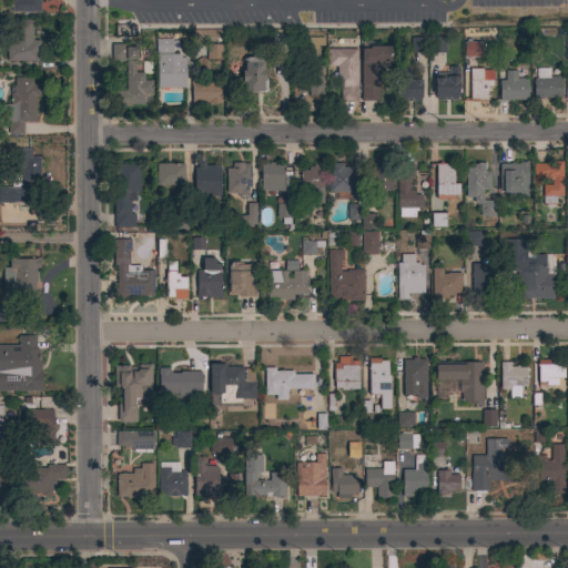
[(40,0),(40,12),(11,12),(11,0),(40,0)]
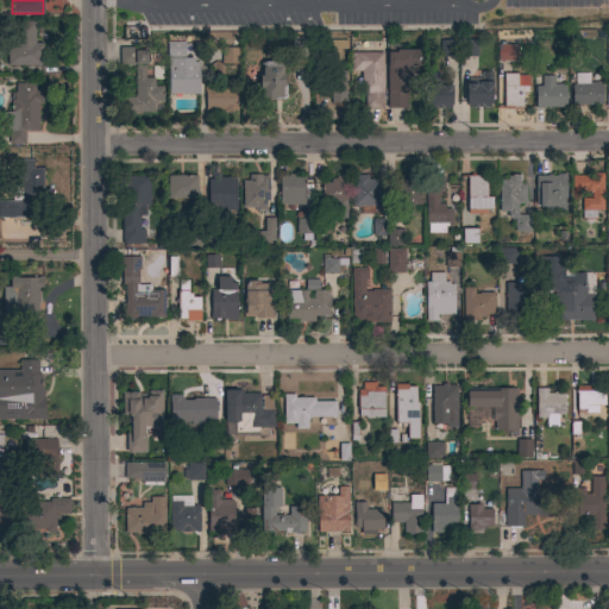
[(7,44),(13,44),(13,22),(35,22),(35,44),(42,44),(42,66),(7,66),(7,44)]
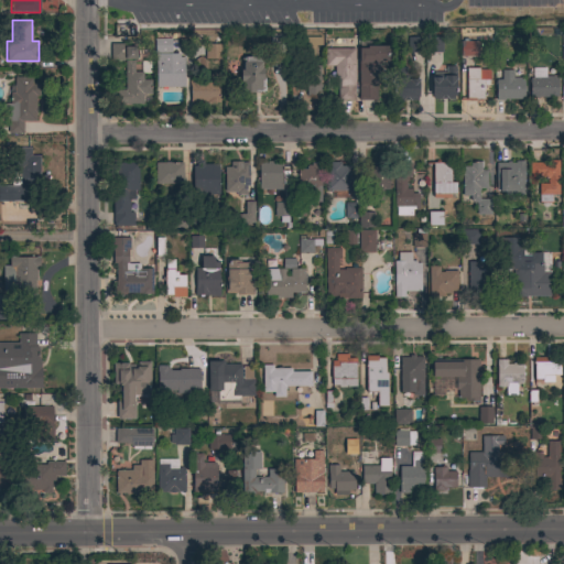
[(423,36),(424,53),(408,53),(408,38),(423,36)]
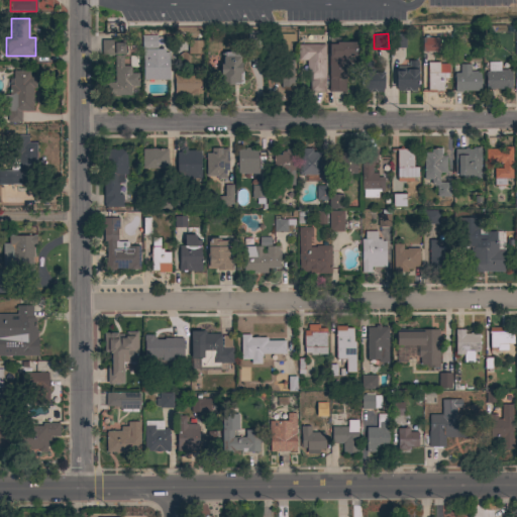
[(390,48),(390,33),(405,33),(405,48),(390,48)]
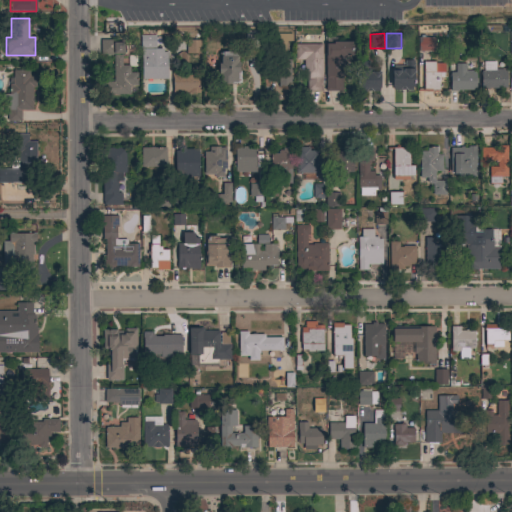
[(155,41),(155,48),(161,48),(161,52),(167,52),(167,79),(140,79),(140,47),(139,47),(139,35),(155,35),(155,41)]
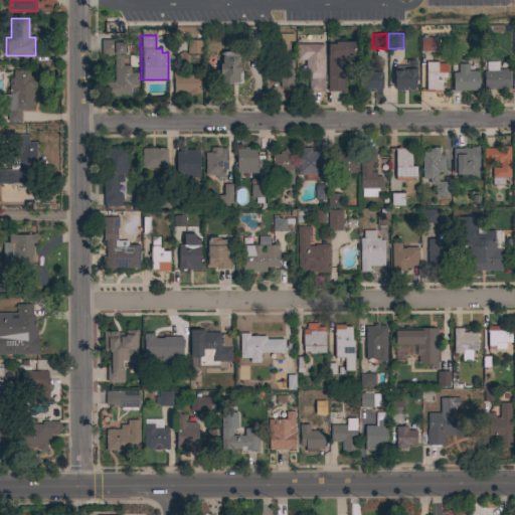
[(437,37),(437,51),(420,51),(419,38),(437,37)]
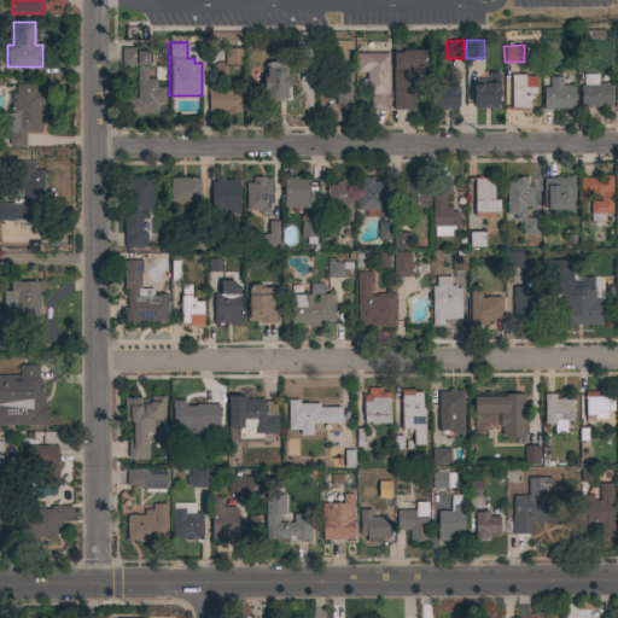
[(138,48),(138,52),(149,52),(150,65),(121,65),(121,48),(138,48)]
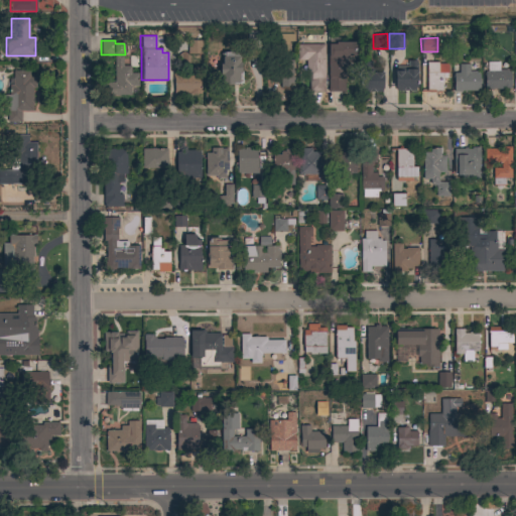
[(187,40),(202,40),(202,54),(187,54),(187,40)]
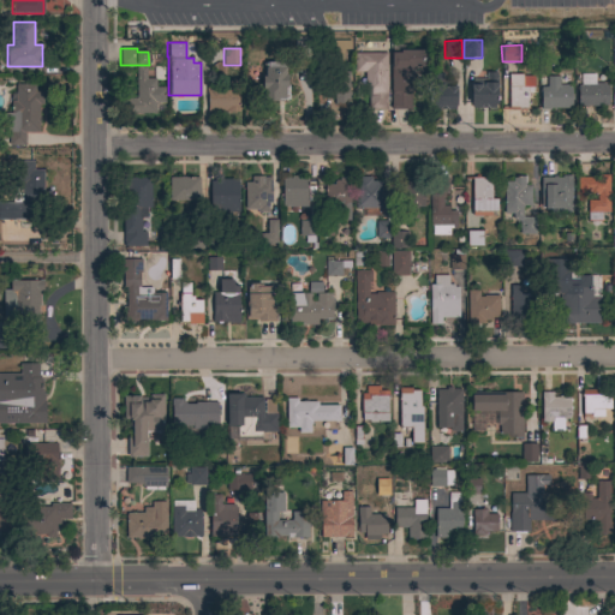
[(390,53),(400,53),(400,51),(423,51),(423,69),(413,69),(413,91),(408,91),(408,109),(390,109),(390,53)]
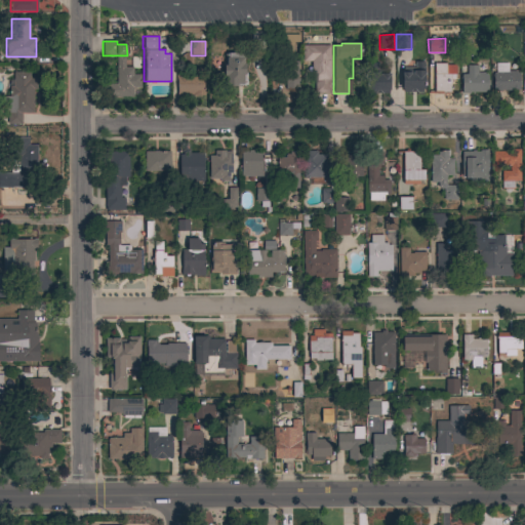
[(330,45),(330,93),(315,93),(314,81),(311,81),(311,62),(301,62),(301,45),(330,45)]
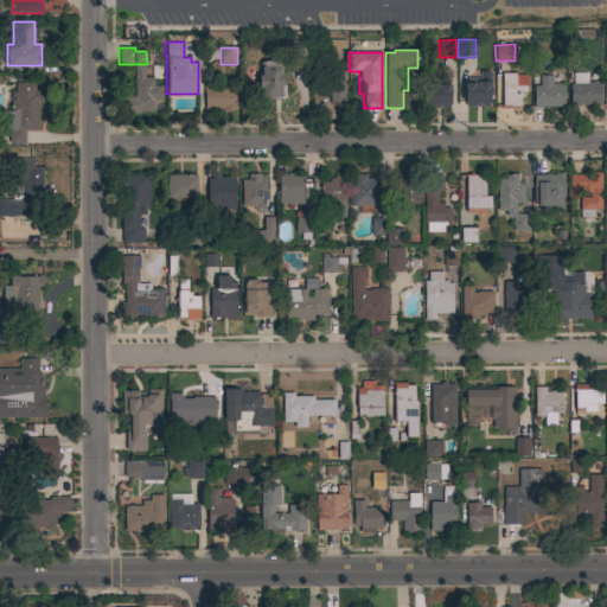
[(263,63),(263,62),(281,61),(281,75),(283,75),(283,84),(285,84),(285,98),(274,98),(274,100),(262,100),(262,93),(259,93),(257,76),(260,76),(260,63),(263,63)]
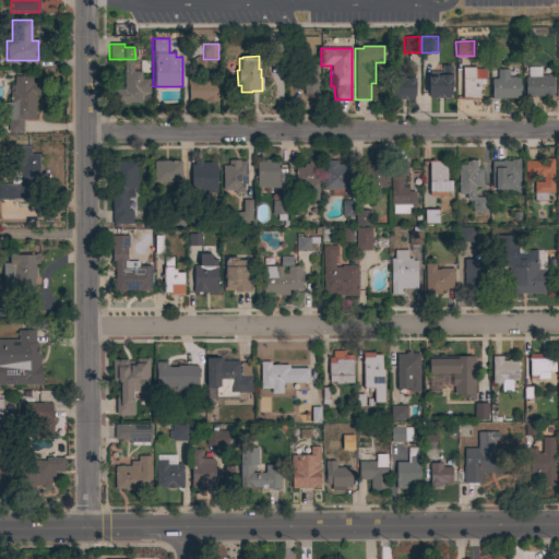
[(132,60),(133,72),(140,72),(140,61),(149,61),(149,72),(141,72),(141,80),(150,80),(150,94),(141,94),(141,104),(114,104),(114,90),(123,90),(123,60),(132,60)]
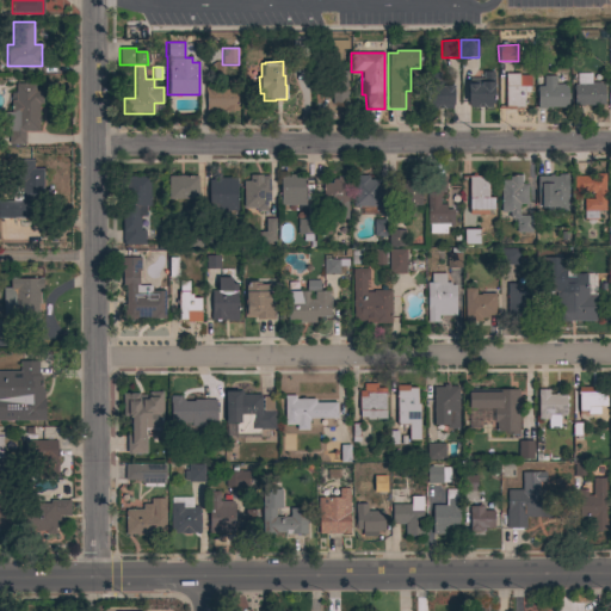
[(346,92),(347,92),(347,96),(346,96),(346,104),(332,104),(332,72),(346,72),(346,92)]
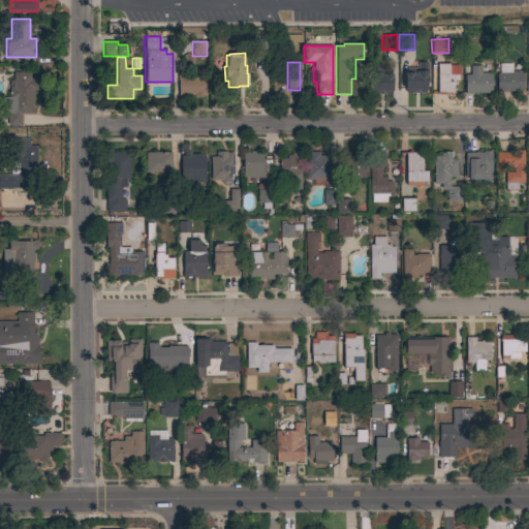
[(427,93),(406,93),(406,90),(404,90),(404,72),(406,72),(406,68),(418,68),(418,62),(427,62),(427,93)]
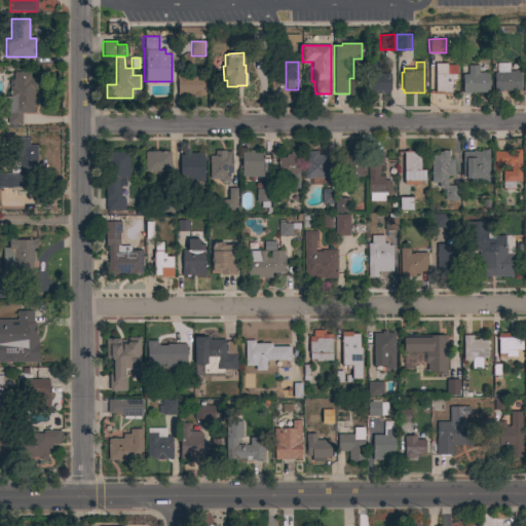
[(366,94),(366,64),(378,64),(378,69),(388,69),(388,94),(366,94)]
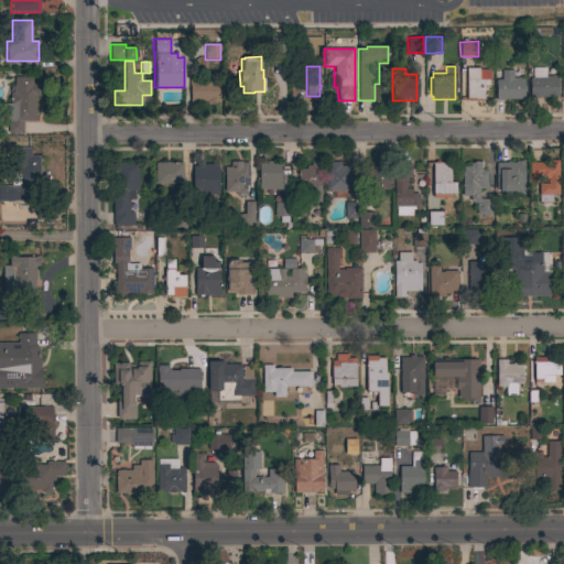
[(478,68),(478,69),(489,69),(489,86),(484,86),(484,100),(466,100),(466,68),(478,68)]
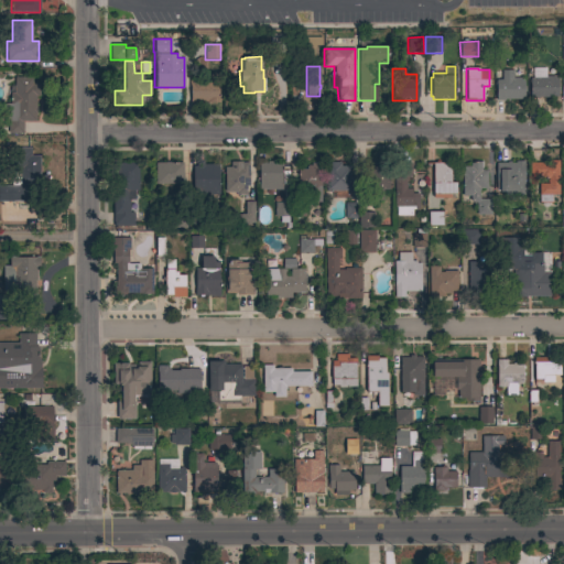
[(503,99),(503,100),(496,100),(495,79),(501,79),(501,71),(512,71),(512,78),(523,78),(523,99),(503,99)]
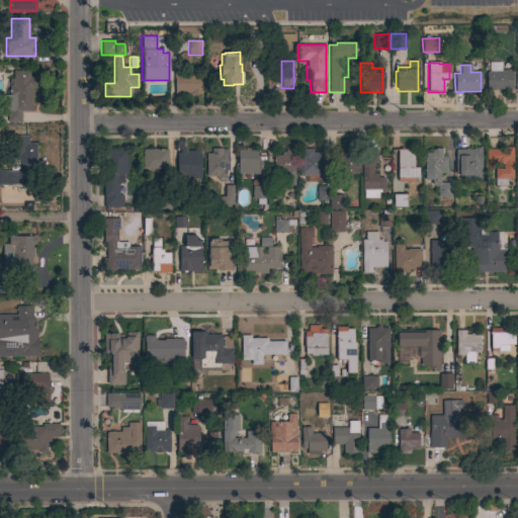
[(486,72),(500,72),(500,70),(509,70),(509,72),(512,71),(512,89),(494,89),(494,90),(487,90),(486,72)]
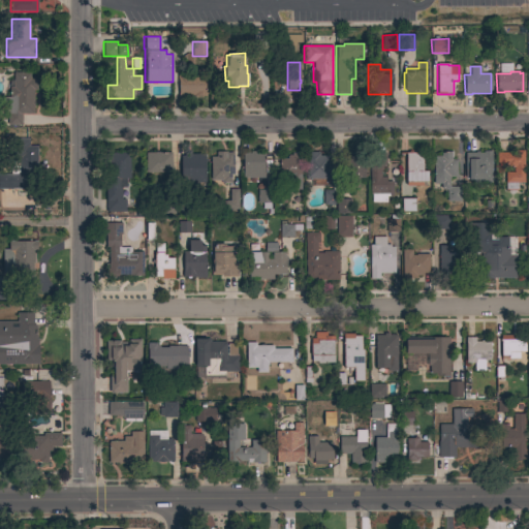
[(33,114),(22,114),(21,125),(7,125),(7,114),(3,114),(3,97),(9,97),(9,80),(13,80),(13,72),(31,72),(31,79),(37,79),(37,90),(33,90),(33,114)]
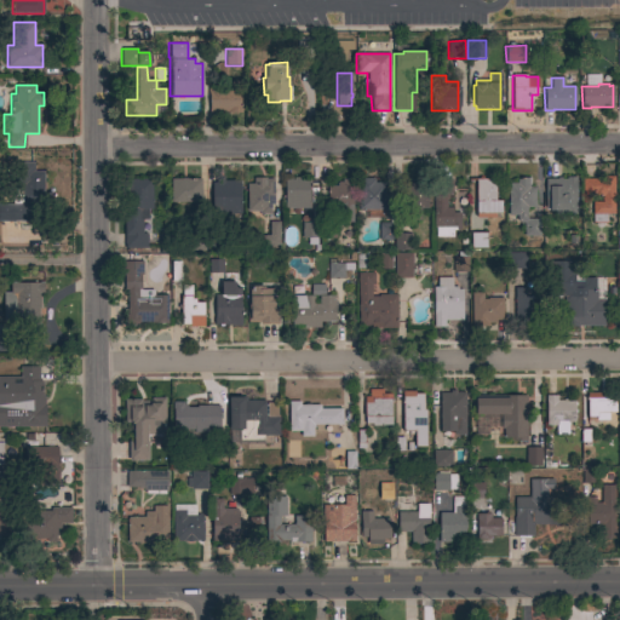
[(208,92),(207,92),(207,87),(219,87),(219,90),(240,89),(240,105),(241,105),(241,113),(227,113),(227,114),(210,114),(208,92)]
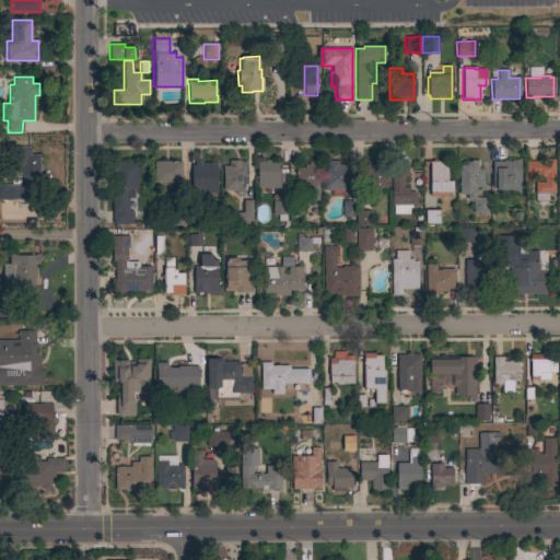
[(0,184),(18,184),(18,148),(30,148),(30,155),(39,155),(39,193),(23,193),(23,200),(0,200),(0,184)]
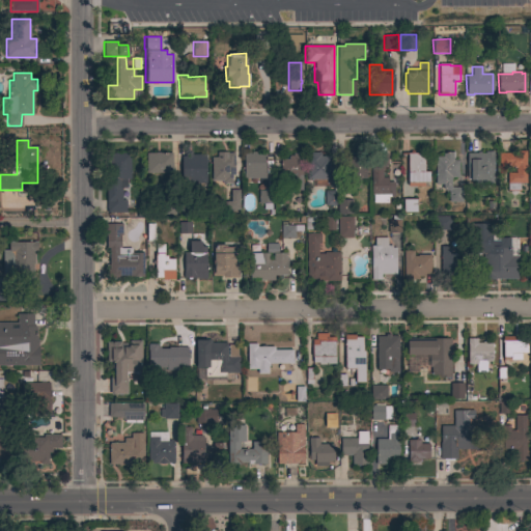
[(257,175),(257,172),(244,172),(243,154),(251,154),(251,151),(257,151),(257,154),(264,154),(264,175),(257,175)]
